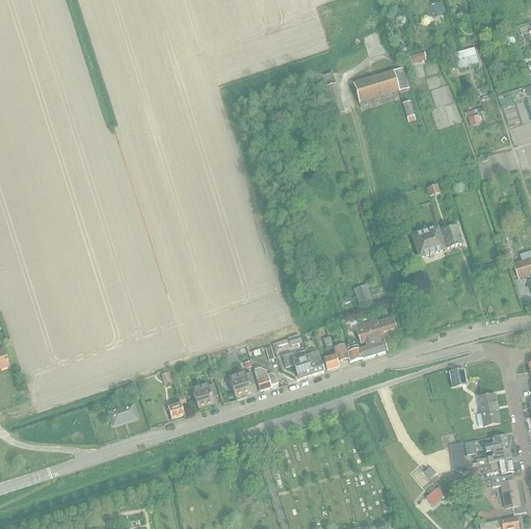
[(443,0),(424,6),(428,16),(432,14),(433,17),(442,14),(441,10),(446,9),(443,0)]
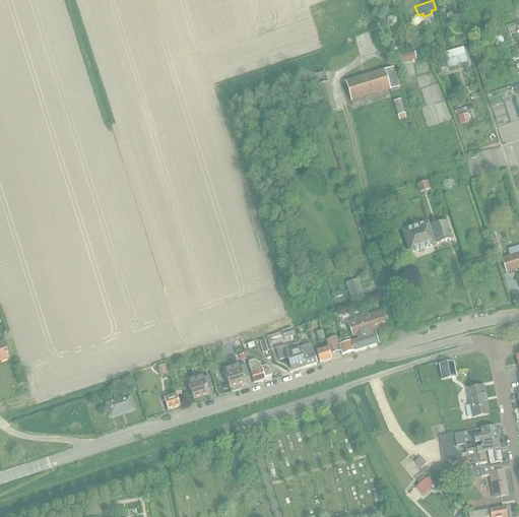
[(476,1),(479,9),(487,7),(485,3),(490,1),(489,0),(480,0),(476,1)]
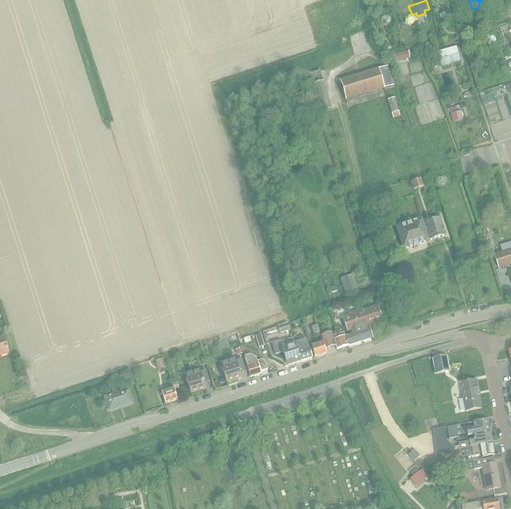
[(498,40),(494,28),(485,32),(490,43),(498,40)]
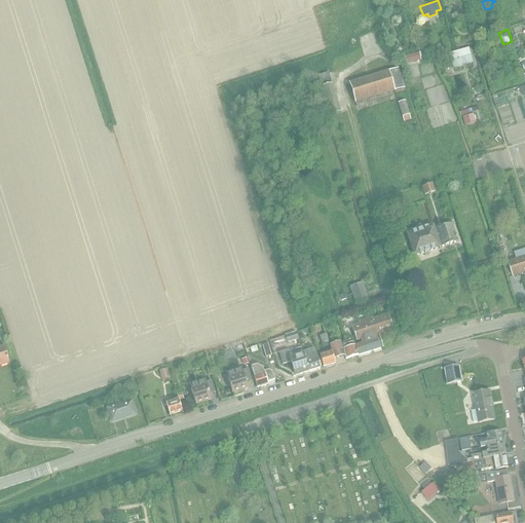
[(509,74),(497,40),(494,40),(505,75),(509,74)]
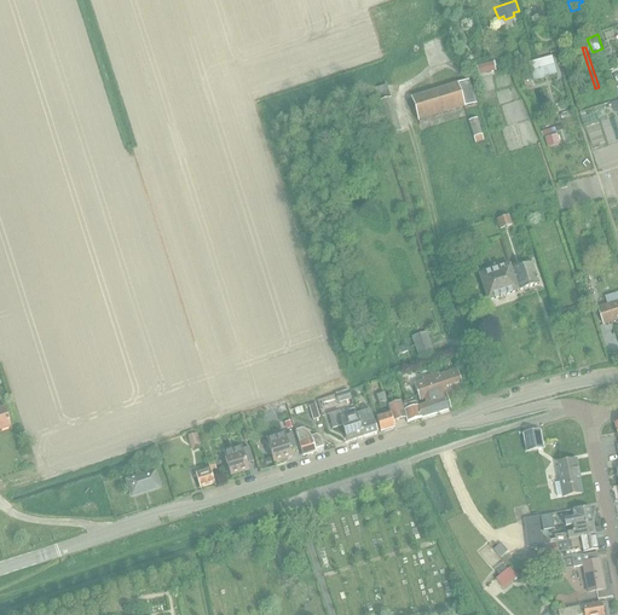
[(553,53),(530,59),(535,75),(541,74),(539,67),(555,62),(553,53)]
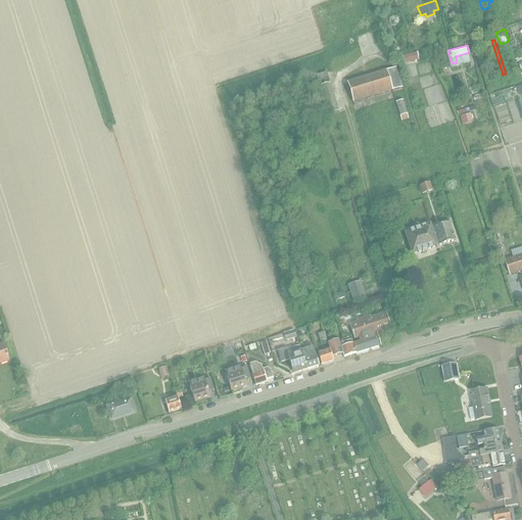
[(402,85),(396,64),(347,80),(353,99),(402,85)]
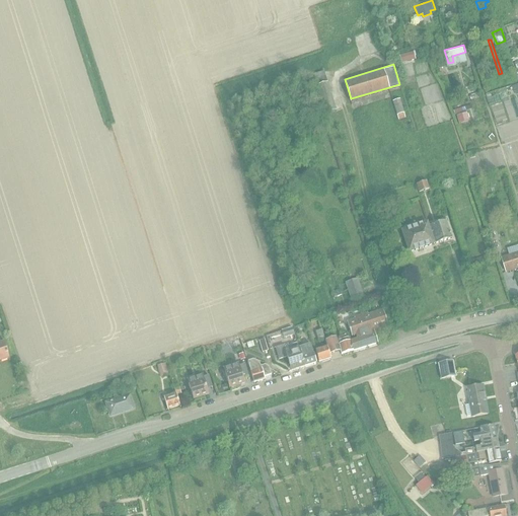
[(393,99),(399,118),(407,116),(404,111),(400,96),(393,99)]
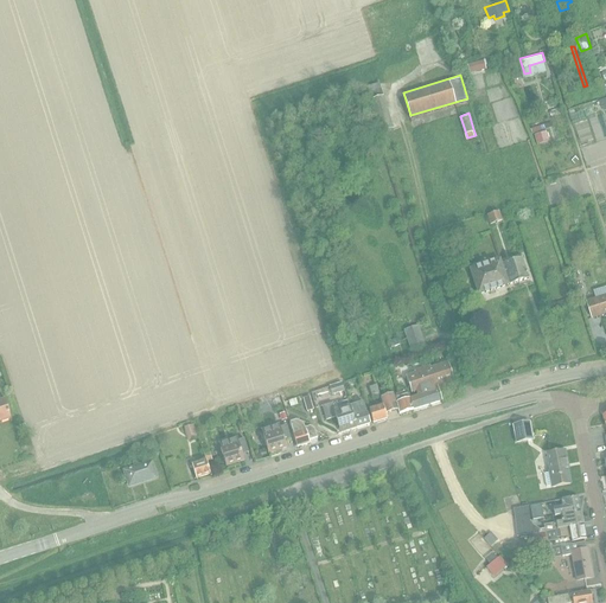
[(538,141),(550,138),(548,129),(536,133),(538,141)]
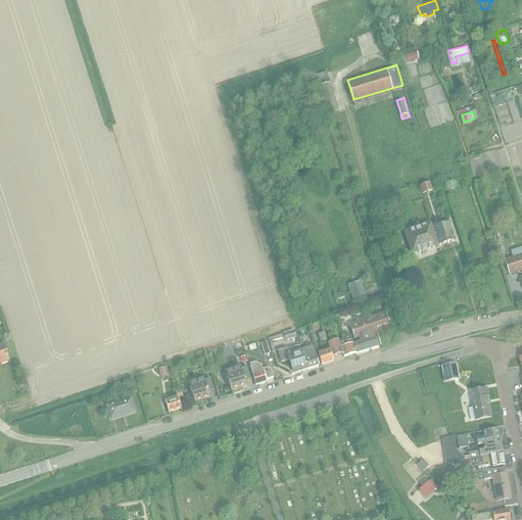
[(432,188),(429,180),(420,183),(423,191),(432,188)]
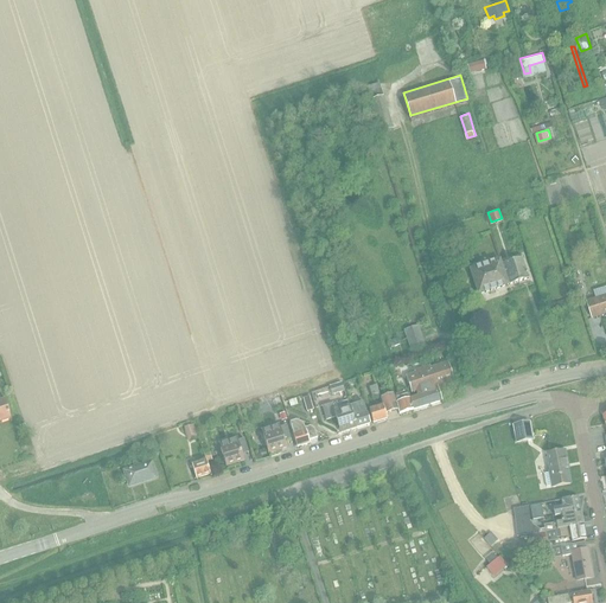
[(502,262),(509,282),(529,276),(522,255),(502,262)]
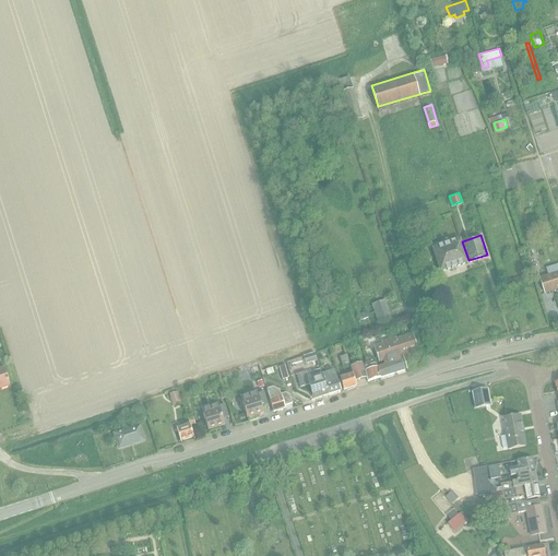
[(469,260),(462,241),(460,237),(432,246),(440,270),(469,260)]
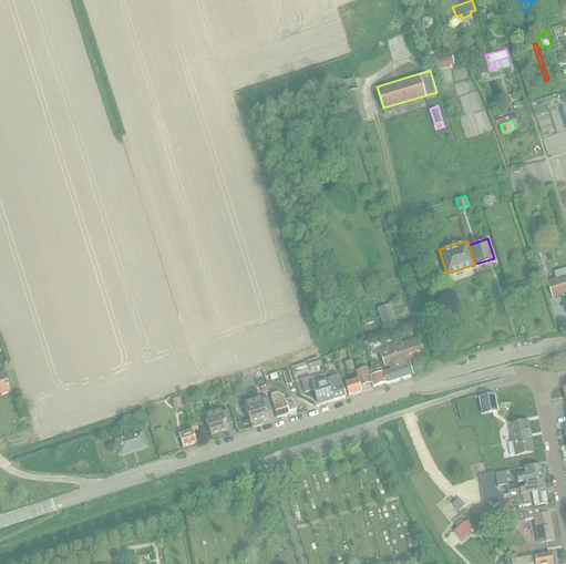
[(565,273),(548,279),(554,296),(565,291),(565,273)]
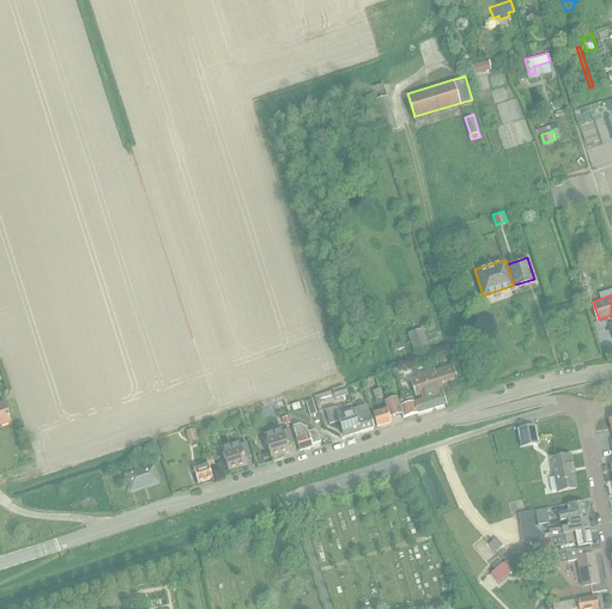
[(430,346),(423,326),(408,330),(416,351),(430,346)]
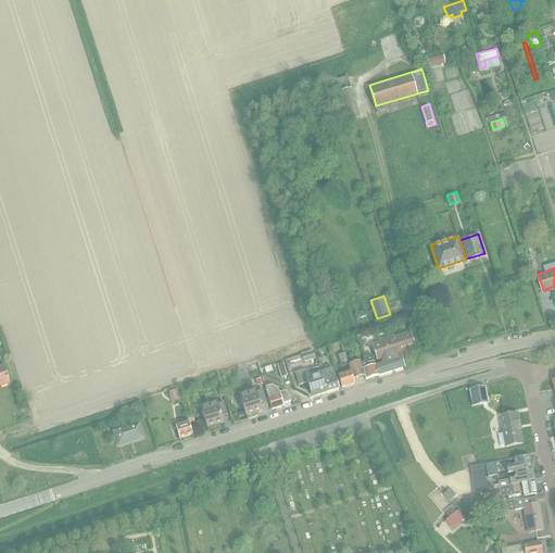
[(375,363),(378,374),(404,365),(401,354),(416,350),(411,330),(371,342),(376,357),(385,354),(387,359),(375,363)]
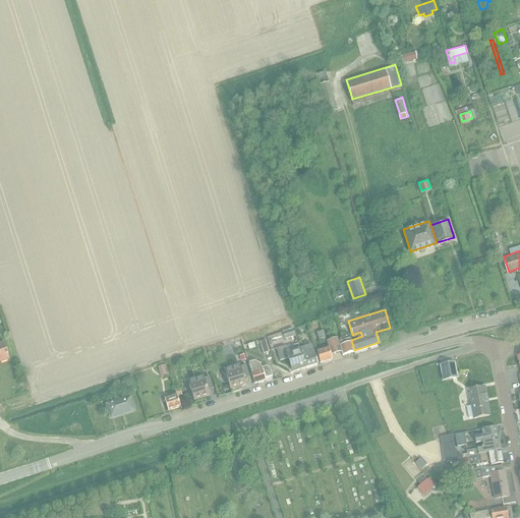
[(307,328),(305,323),(295,326),(297,332),(307,328)]
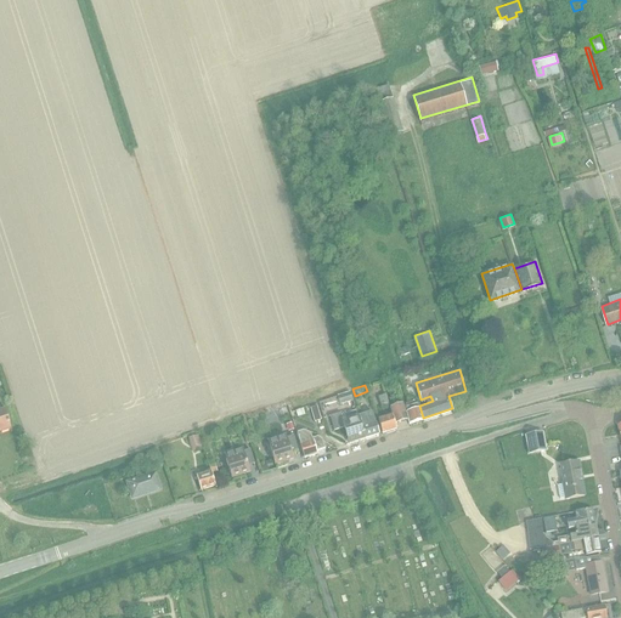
[(340,402),(354,398),(351,390),(338,393),(340,402)]
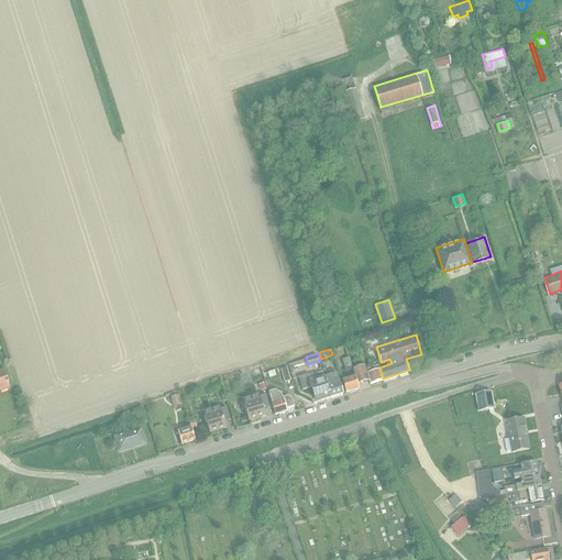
[(352,365),(349,354),(342,357),(345,368),(352,365)]
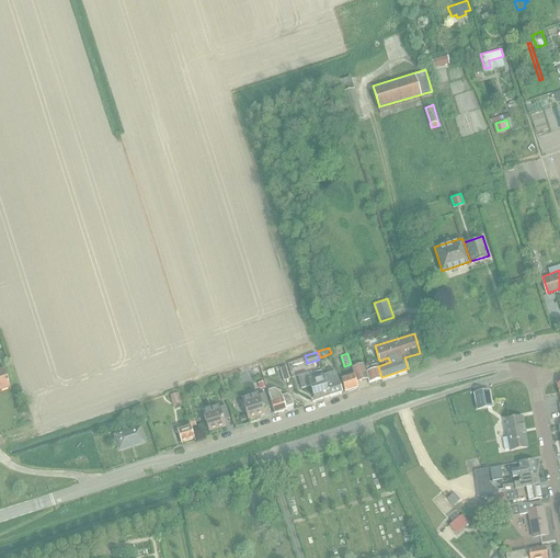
[(366,371),(365,365),(364,365),(363,362),(352,365),(353,369),(356,380),(367,377),(368,380),(369,380),(366,371)]
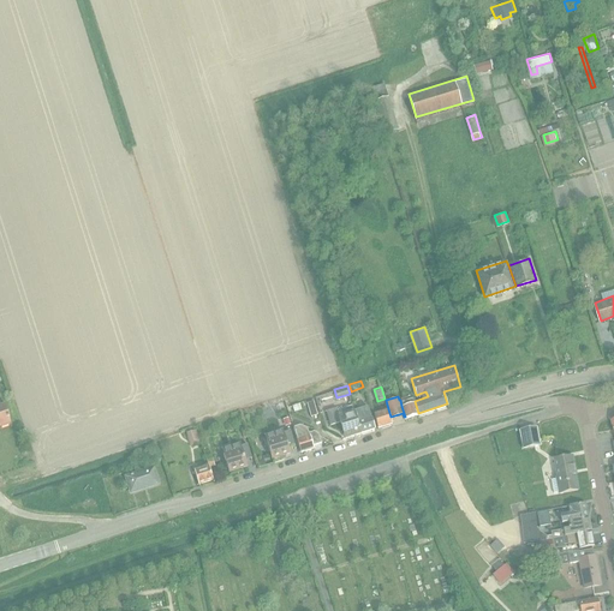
[(415,401),(413,396),(400,400),(401,406),(405,417),(418,413),(415,401)]
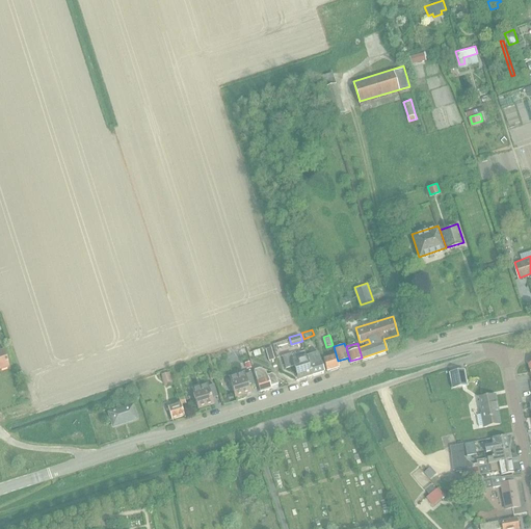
[(266,347),(269,359),(275,358),(271,345),(266,347)]
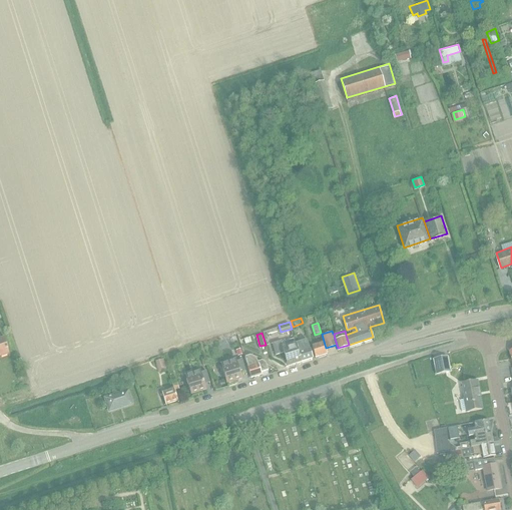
[(0,336),(0,354),(9,351),(4,335),(0,336)]
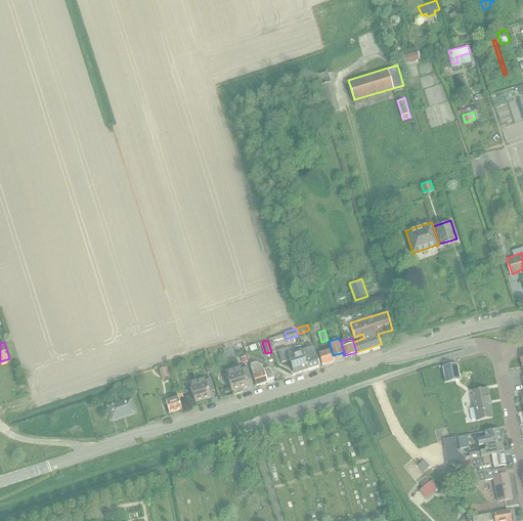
[(301,348),(290,352),(288,345),(278,348),(282,360),(290,357),(294,371),(307,366),(301,348)]
